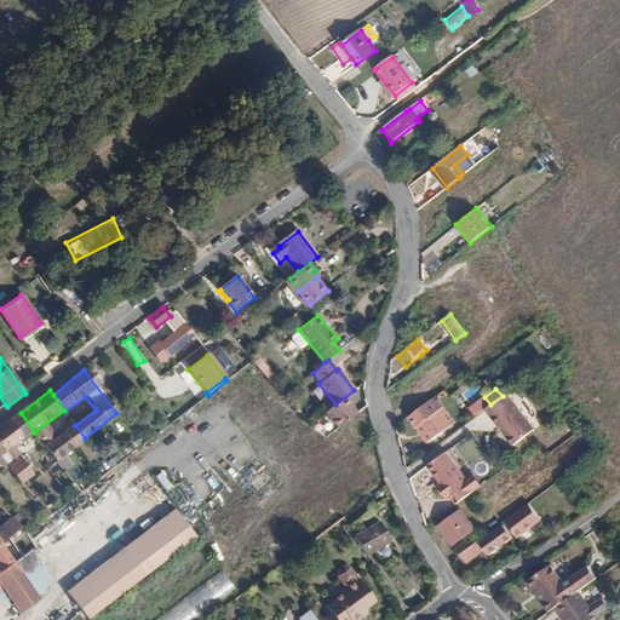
[(533,431),(504,395),(503,396),(491,405),(484,411),(483,411),(512,447),(533,431)]
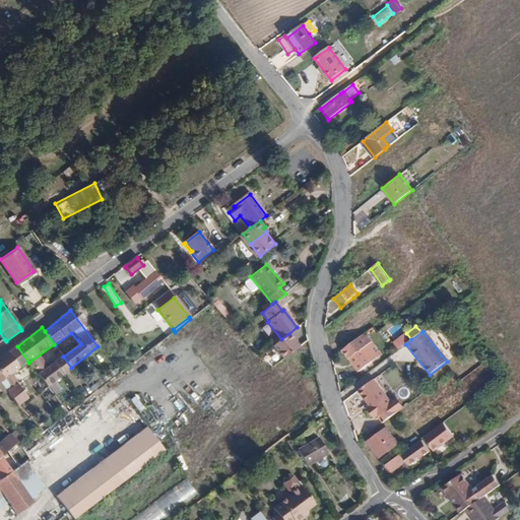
[(411,339),(406,333),(401,337),(405,342),(406,344),(411,339)]
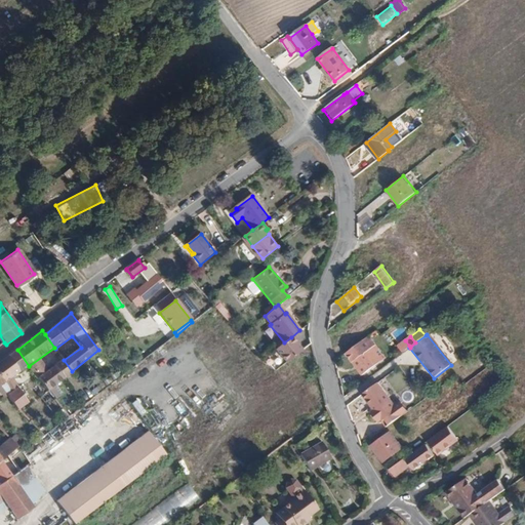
[(301,351),(291,337),(284,342),(276,350),(285,363),(301,351)]
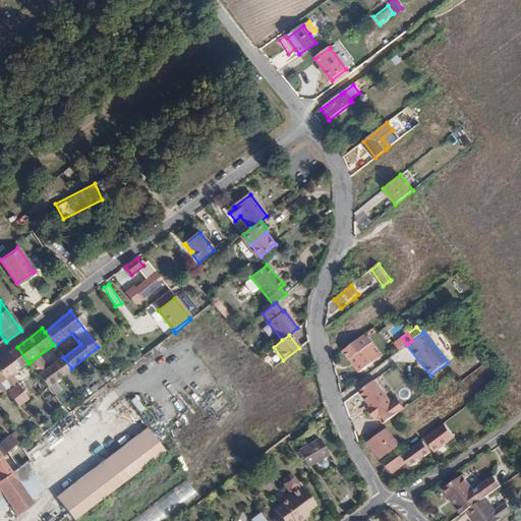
[(363,336),(341,353),(348,361),(351,359),(355,364),(352,367),(358,373),(367,366),(369,369),(374,365),(372,362),(381,357),(363,336)]
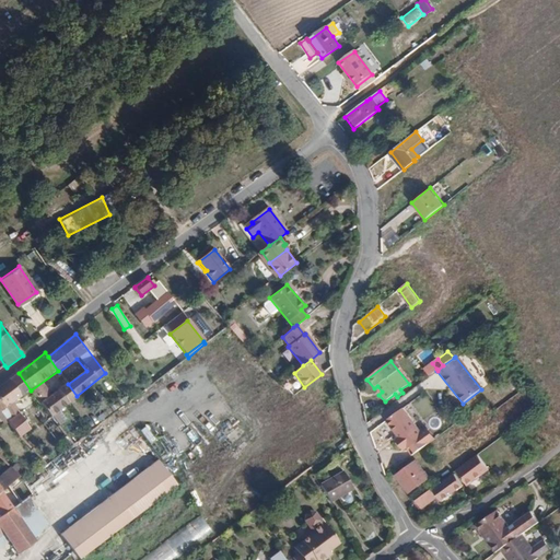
[(436,369),(432,363),(424,369),(429,374),(436,369)]
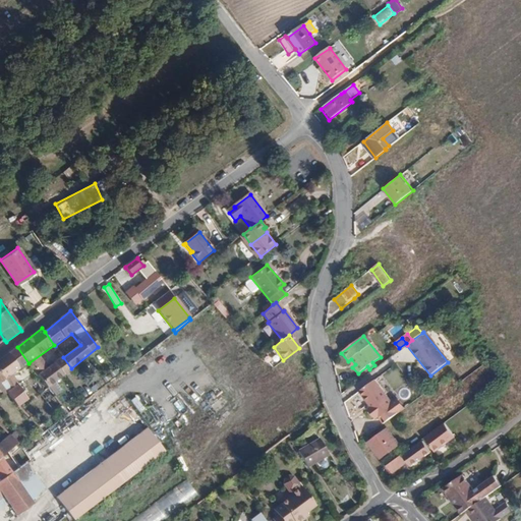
[(29,363),(17,347),(0,359),(0,372),(10,390),(7,392),(17,407),(18,406),(27,400),(12,375),(29,363)]
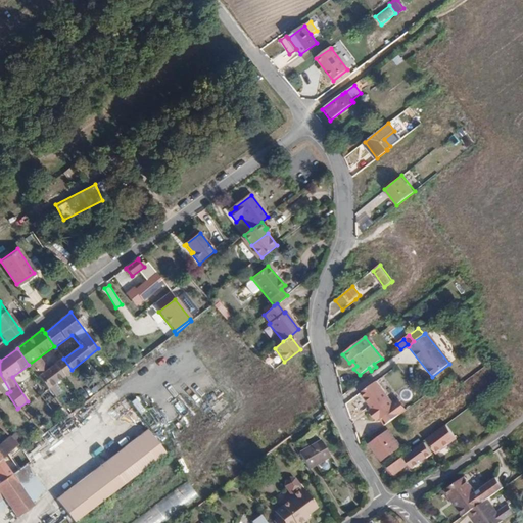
[(38,377),(48,390),(73,371),(72,370),(63,359),(38,377)]
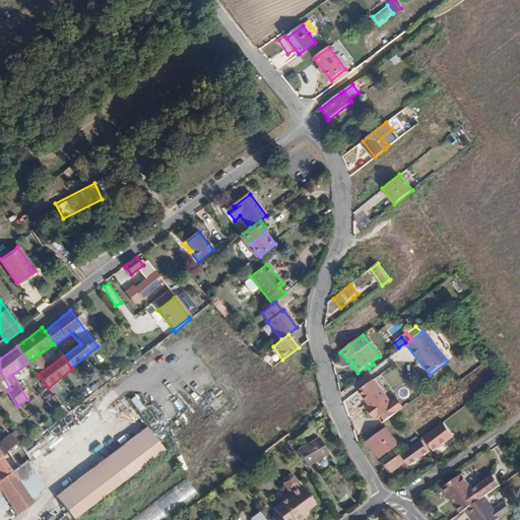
[(0,389),(3,394),(7,391),(10,389),(0,372),(0,389)]
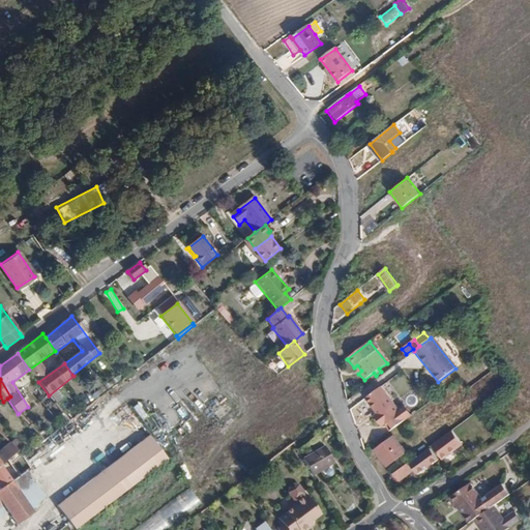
[(381,386),(365,398),(378,414),(375,416),(382,425),(385,423),(391,431),(411,415),(405,407),(400,410),(381,386)]
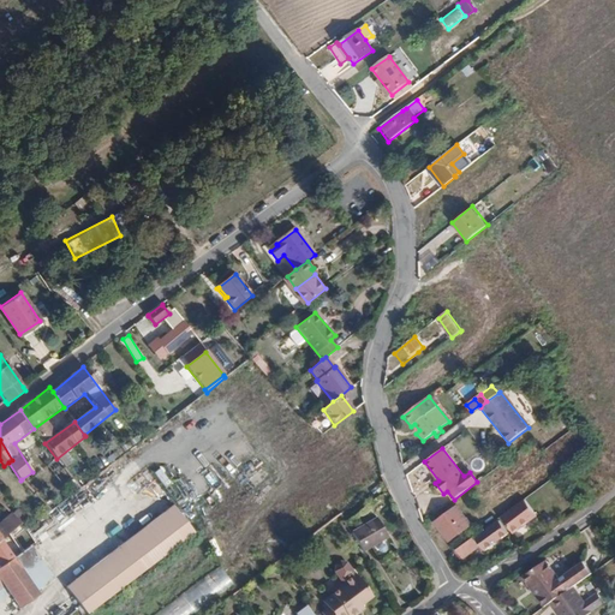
[(54,473),(59,483),(69,478),(64,469),(54,473)]
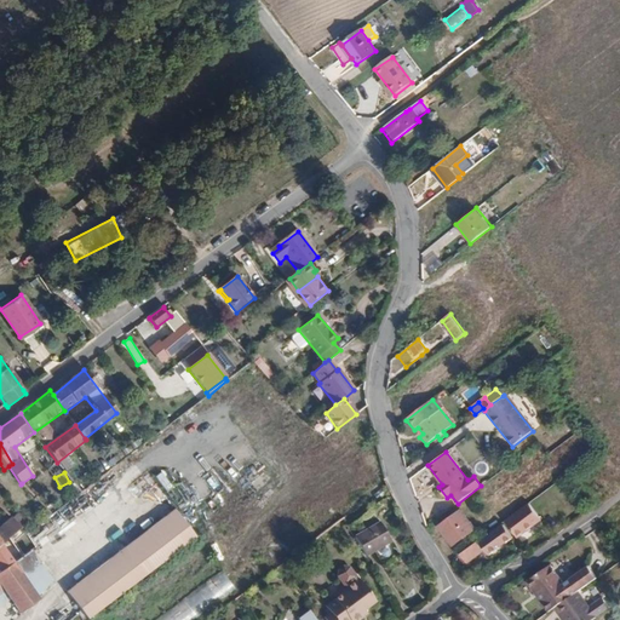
[(165,492),(171,487),(160,472),(155,477),(165,492)]
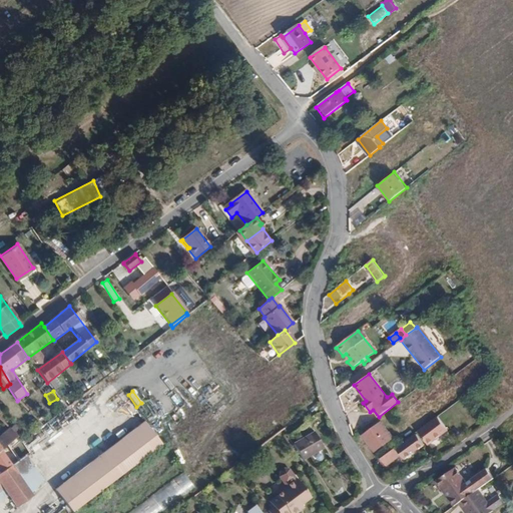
[(448,430),(439,418),(420,432),(429,445),(448,430)]
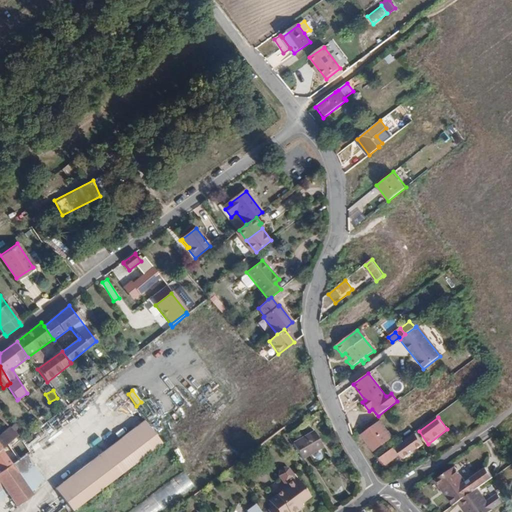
[(97,483),(157,437),(145,421),(105,452),(109,458),(89,473),(97,483)]
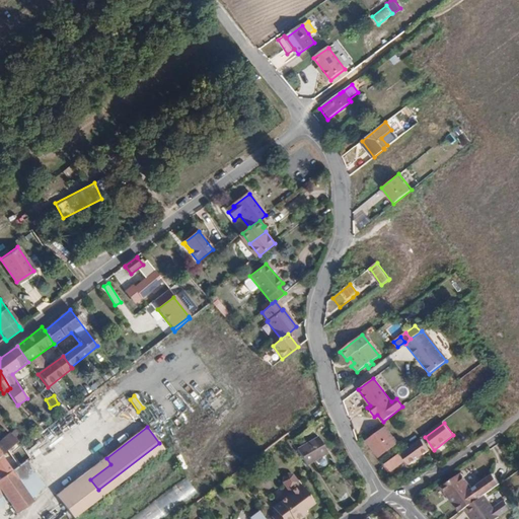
[(398,443),(386,427),(368,441),(380,457),(398,443)]
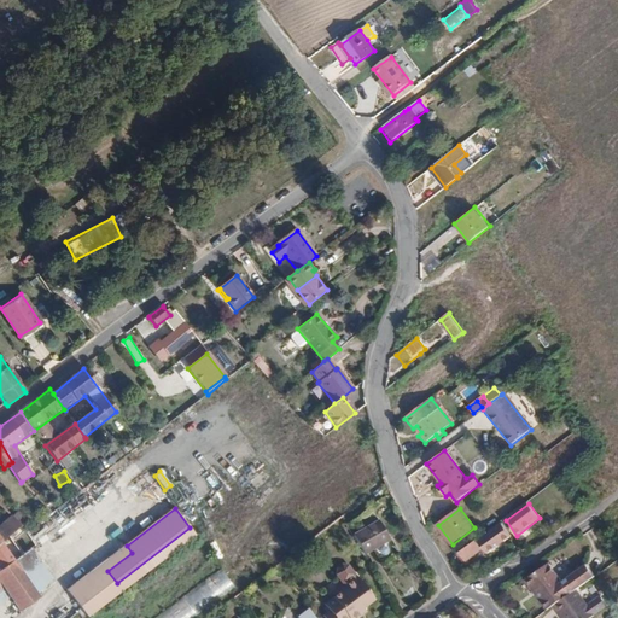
[(0,544),(1,543),(19,526),(11,518),(0,526),(0,544)]
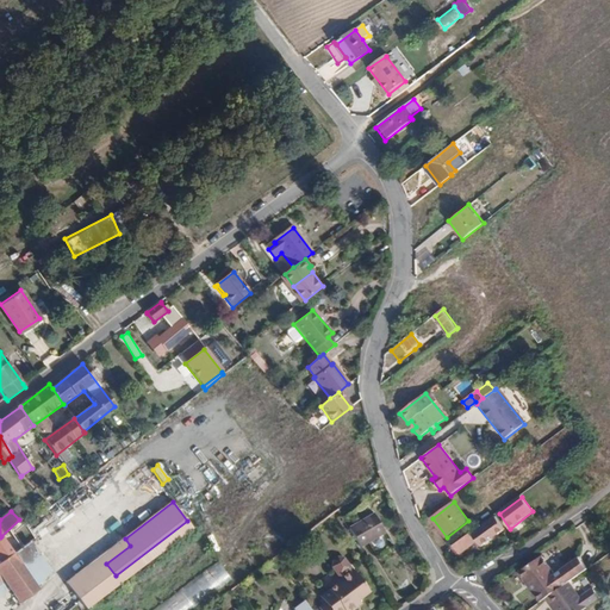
[(378,514),(352,528),(361,546),(387,531),(378,514)]
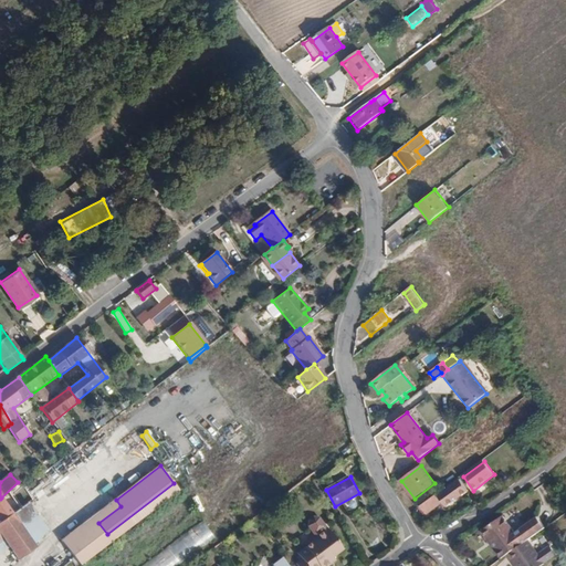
[(437,494),(421,506),(428,515),(443,503),(447,507),(469,490),(460,479),(438,495),(437,494)]
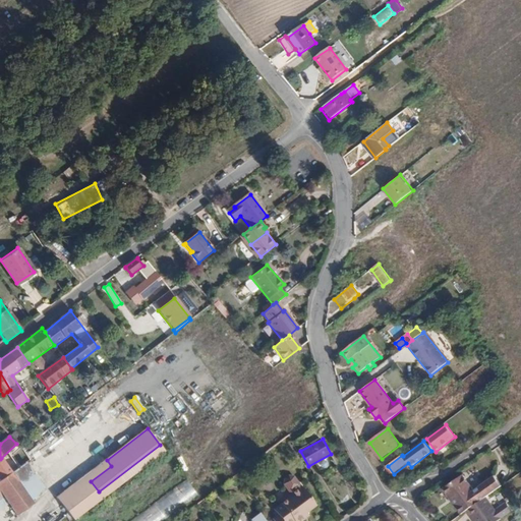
[(165,451),(160,445),(99,491),(104,499),(165,451)]
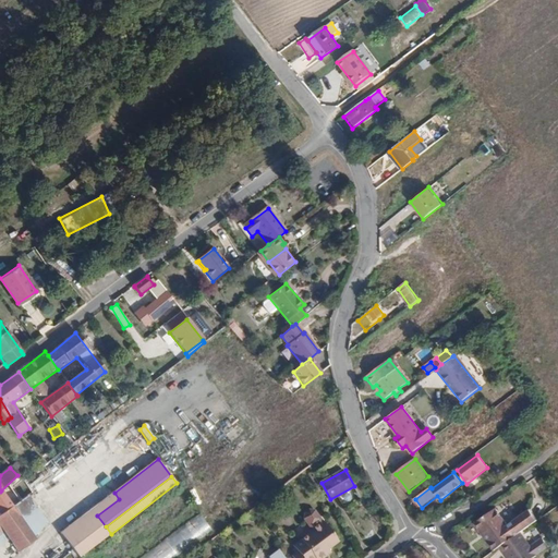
[(0,514),(12,506),(1,490),(0,492),(0,514)]
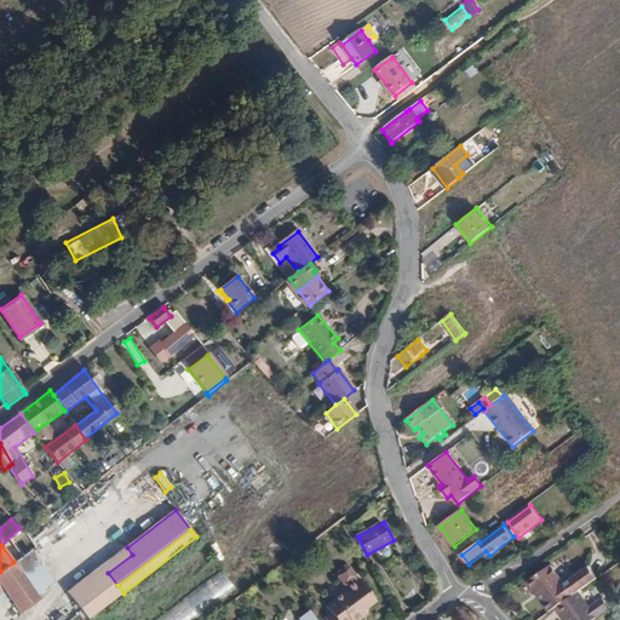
[(82,613),(118,585),(108,573),(132,555),(127,547),(68,593),(82,613)]
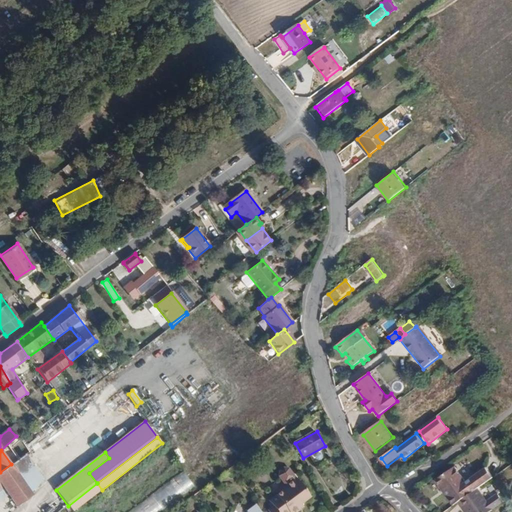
[(17,507),(33,495),(11,464),(0,472),(0,491),(4,488),(17,507)]
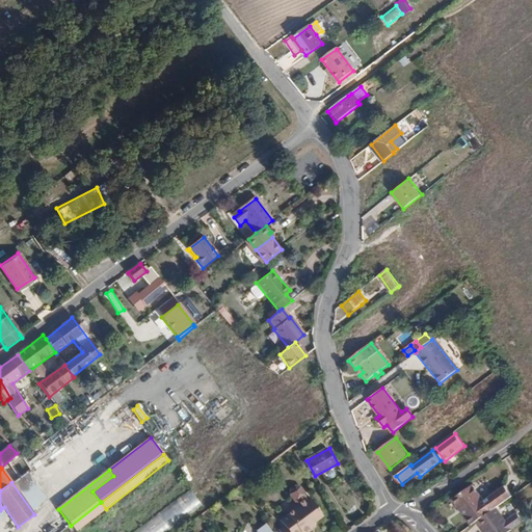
[(484,500),(473,484),(453,499),(472,525),(477,522),(493,510),(497,507),(513,496),(506,485),(484,500)]
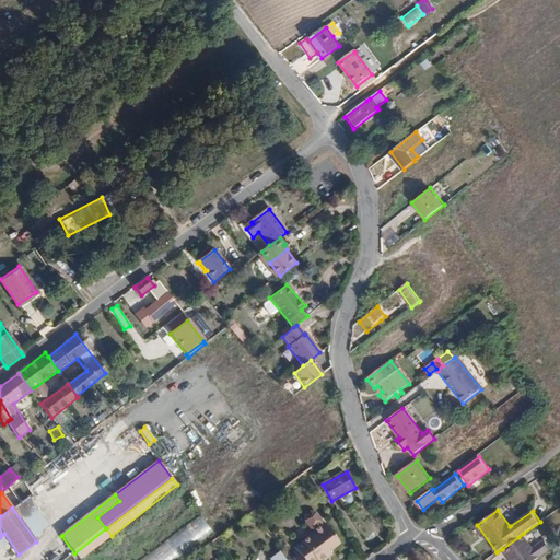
[(293,547),(296,551),(302,559),(314,559),(315,559),(314,559),(319,559),(326,556),(325,553),(338,544),(323,523),(315,513),(310,512),(305,515),(304,521),(313,533),(293,547)]
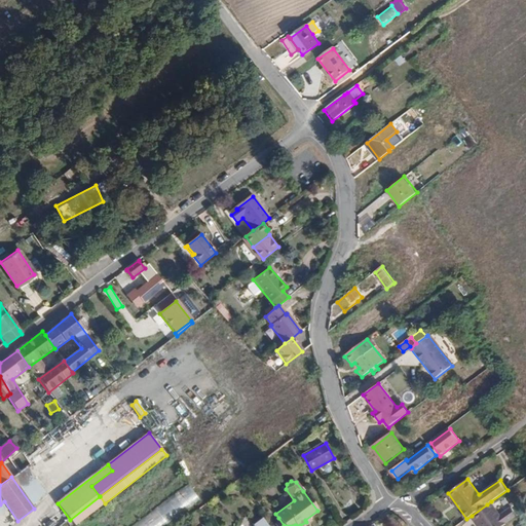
[(186,484),(135,525),(170,525),(200,501),(186,484)]
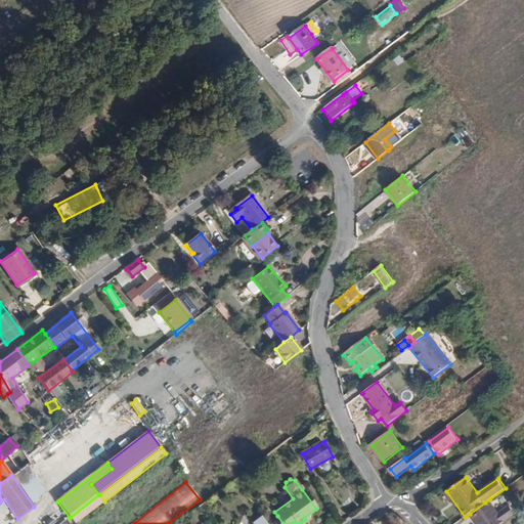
[(104,501),(99,494),(70,518),(74,523),(104,501)]
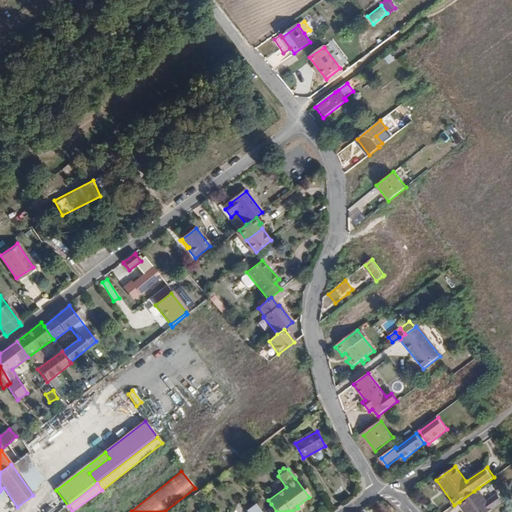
[(490,511),(494,509),(478,488),(474,491),(459,502),(464,509),(467,507),(470,511),(490,511)]
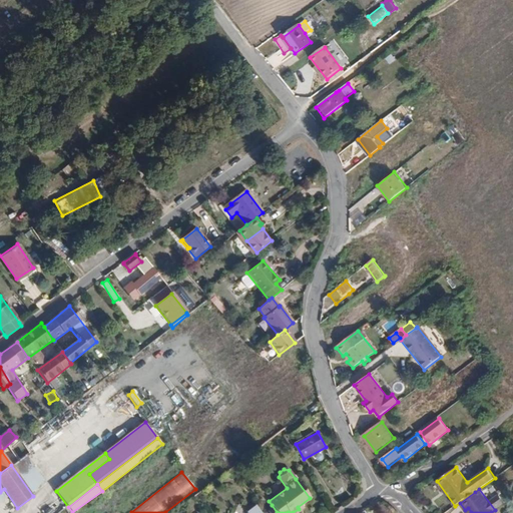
[(261,512),(254,504),(245,511),(237,503),(236,504),(236,505),(235,505),(235,506),(234,506),(234,507),(234,508),(233,509),(233,510),(232,512),(231,512),(261,512)]
